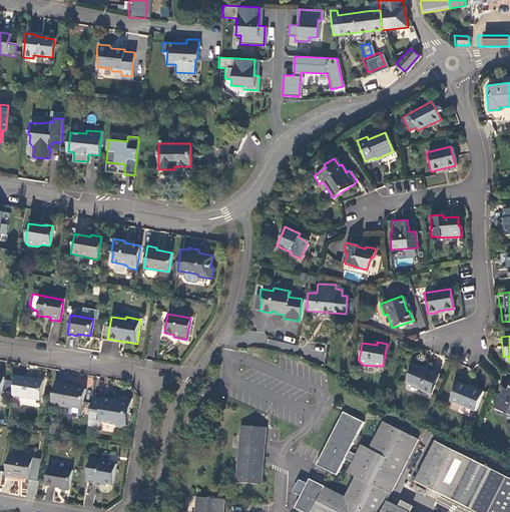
[(430,394),(438,373),(428,368),(428,370),(412,363),(409,371),(410,374),(407,383),(421,389),(421,390),(430,394)]
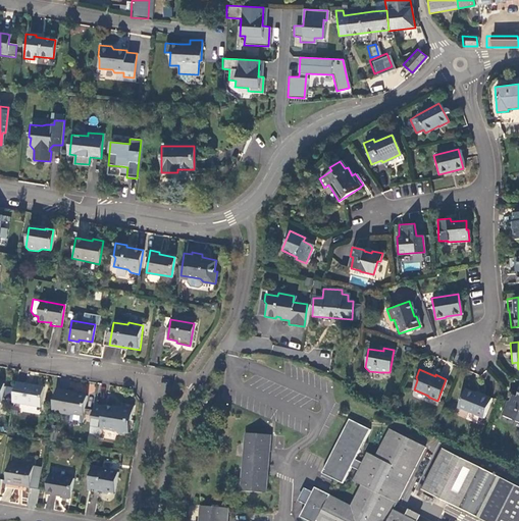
[(42,387),(14,382),(11,403),(39,407),(42,387)]
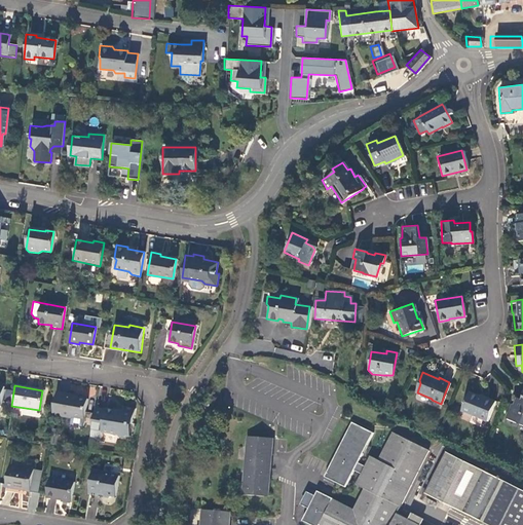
[(522,425),(522,390),(520,399),(517,406),(512,404),(510,403),(503,417),(522,425)]
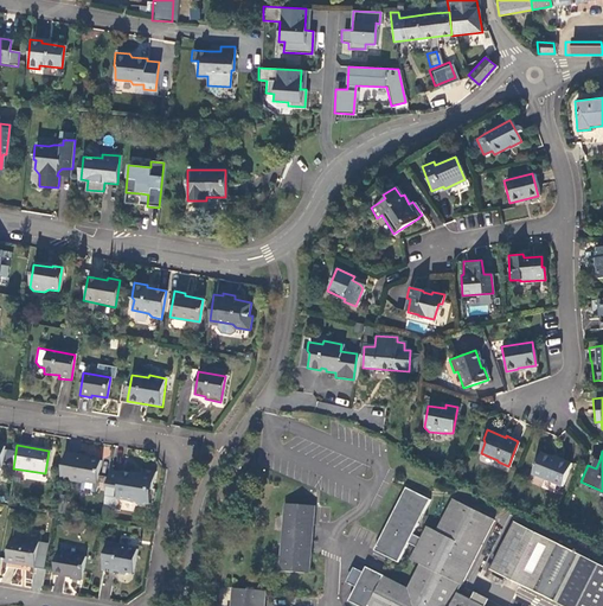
[(530,473),(562,486),(570,463),(558,457),(557,459),(539,452),(530,473)]
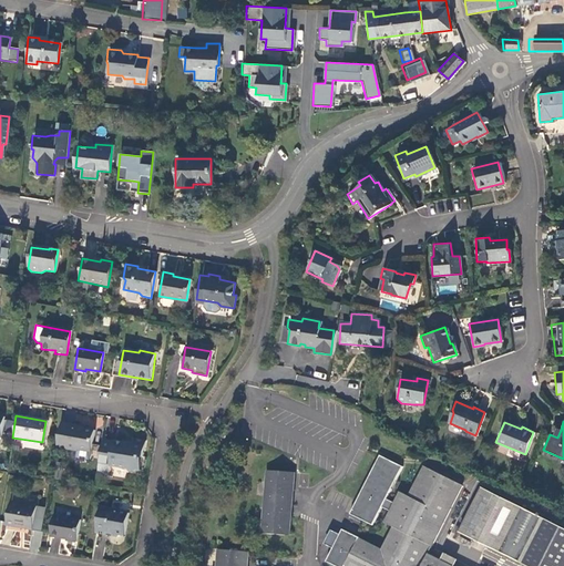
[(78,426),(60,423),(55,448),(75,452),(77,450),(89,452),(93,430),(78,428),(78,426)]
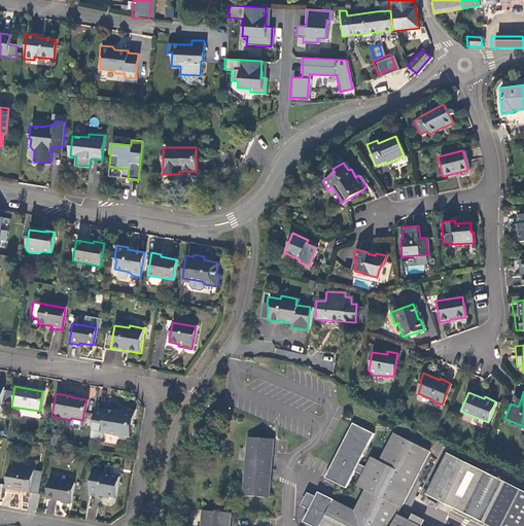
[(515,397),(513,405),(518,407),(521,399),(515,397)]
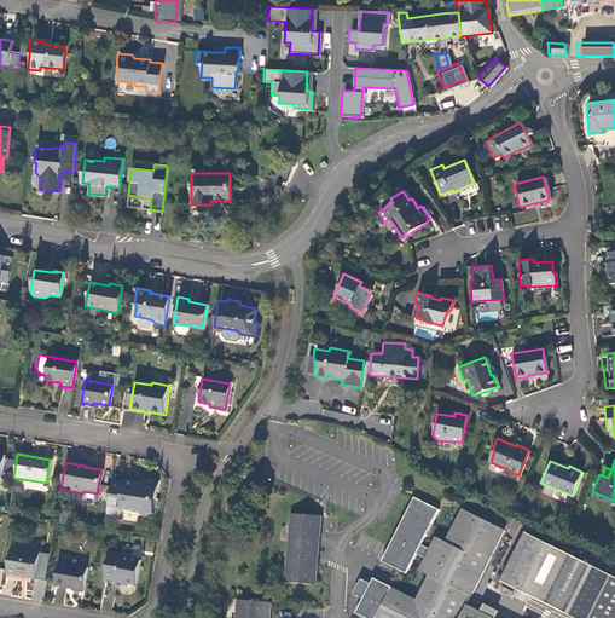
[(123,483),(110,479),(104,514),(117,517),(119,508),(137,512),(138,514),(144,515),(145,513),(149,514),(151,501),(154,498),(157,483),(143,480),(141,485),(134,484),(134,483),(123,481),(123,483)]
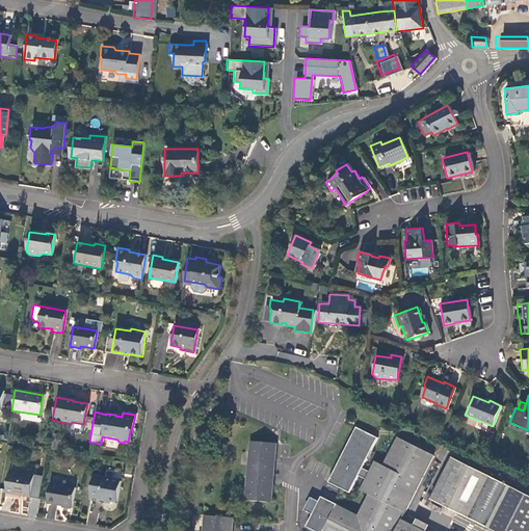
[(426,530),(400,518),(432,455),(395,436),(380,465),(372,460),(367,471),(360,468),(375,436),(353,426),(326,481),(347,492),(356,475),(364,478),(358,488),(366,493),(355,513),(319,496),(317,500),(310,513),(303,526),(314,530),(426,530)]
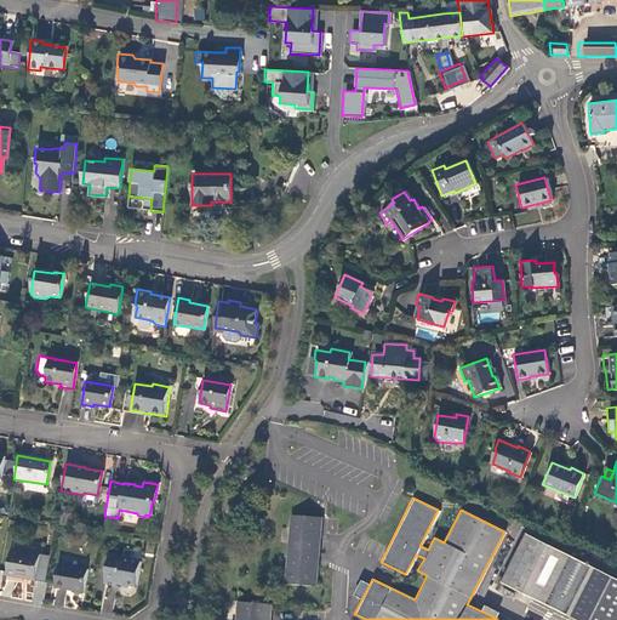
[(290,513),(285,584),(314,586),(319,516),(290,513)]
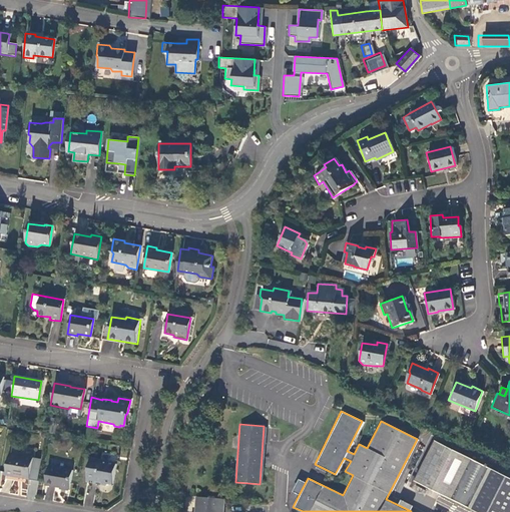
[(509,511),(509,476),(435,440),(414,481),(475,511),(509,511)]
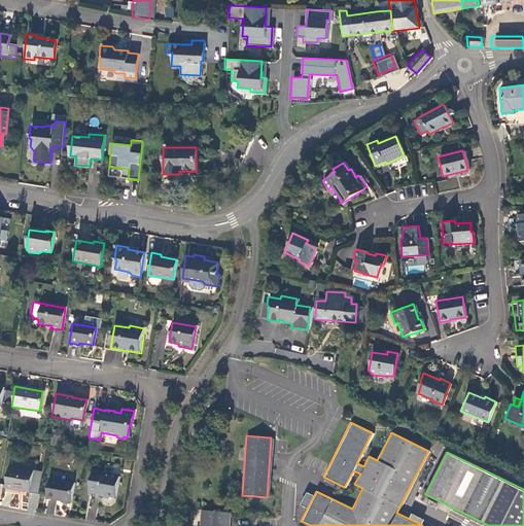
[(33,470),(9,466),(5,488),(15,490),(15,488),(30,490),(33,470)]
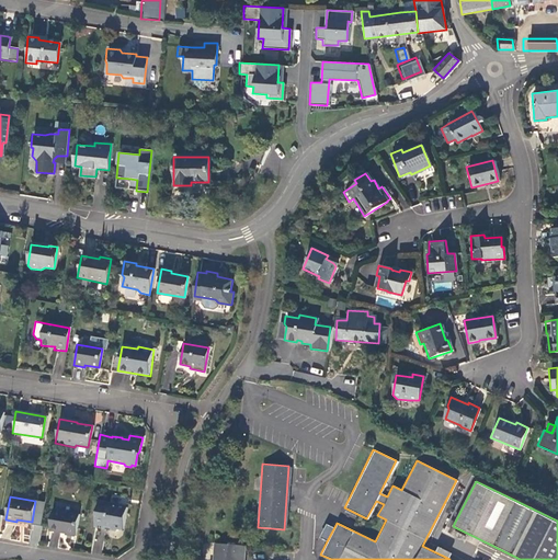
[(98,501),(93,527),(103,528),(103,525),(109,527),(110,529),(116,530),(118,528),(122,528),(126,507),(112,505),(112,503),(98,501)]
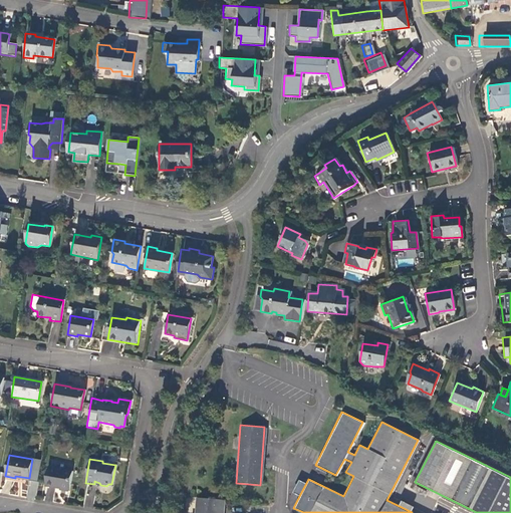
[(70,472),(48,468),(45,485),(58,488),(58,490),(67,491),(70,472)]
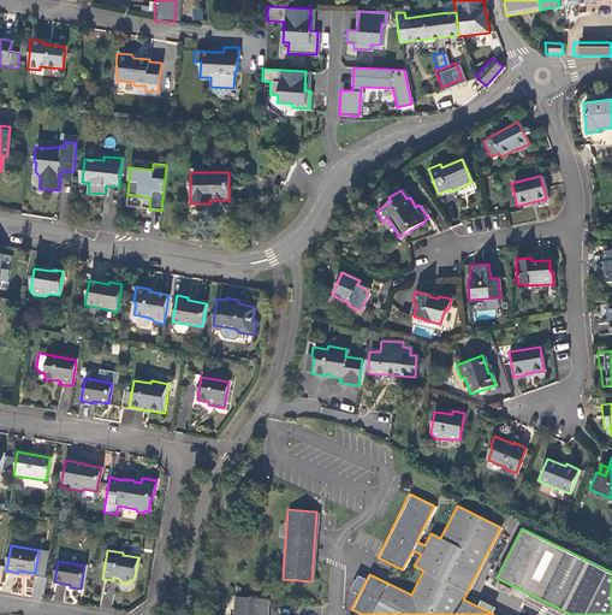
[(349,590),(358,595),(367,579),(357,574),(349,590)]
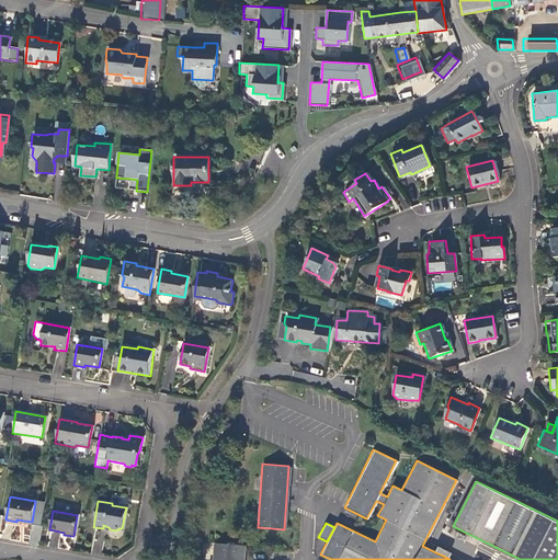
[(47,530),(45,546),(54,547),(56,532),(47,530)]
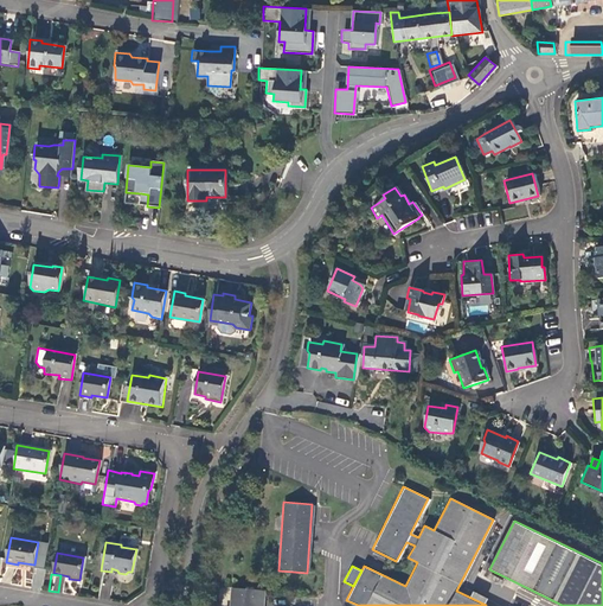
[(231,587),(229,605),(261,605),(262,591),(231,587)]
